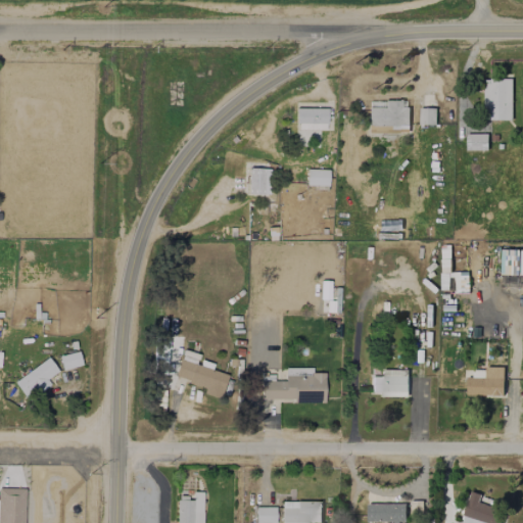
[(511,79),(484,79),(482,120),(510,121),(511,79)]
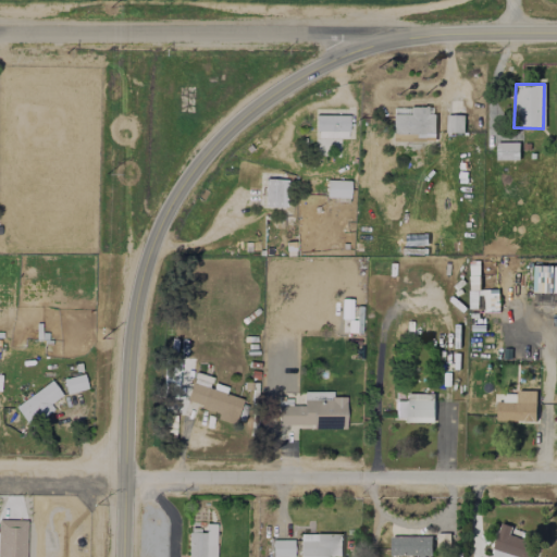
[(434,108),(393,107),(392,138),(433,139),(434,108)]
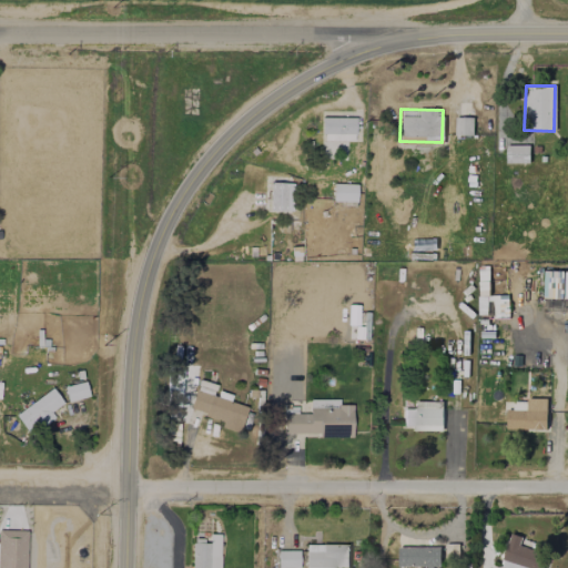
[(354,141),(355,117),(322,117),(321,140),(354,141)]
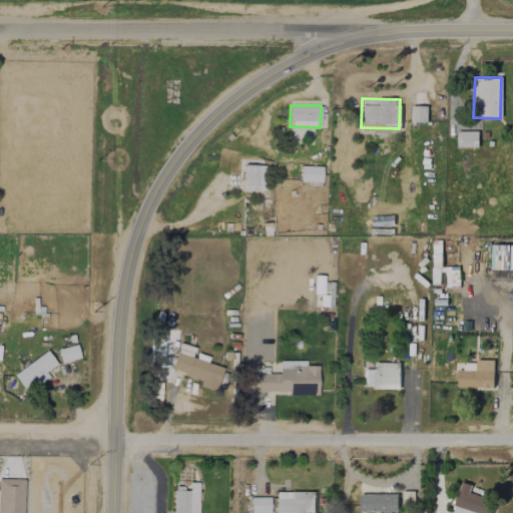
[(427,106),(411,106),(410,122),(426,122),(427,106)]
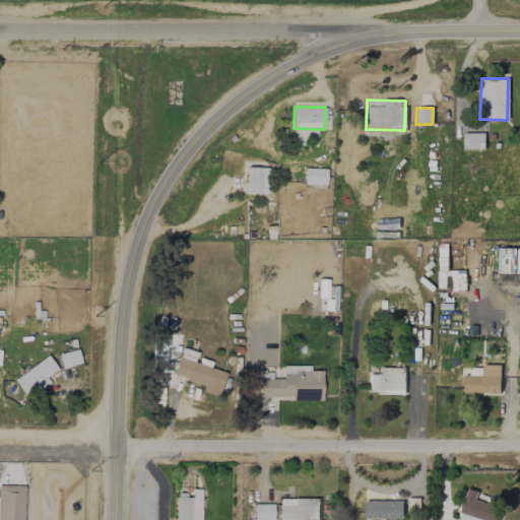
[(484,133),(463,133),(463,149),(483,149),(484,133)]
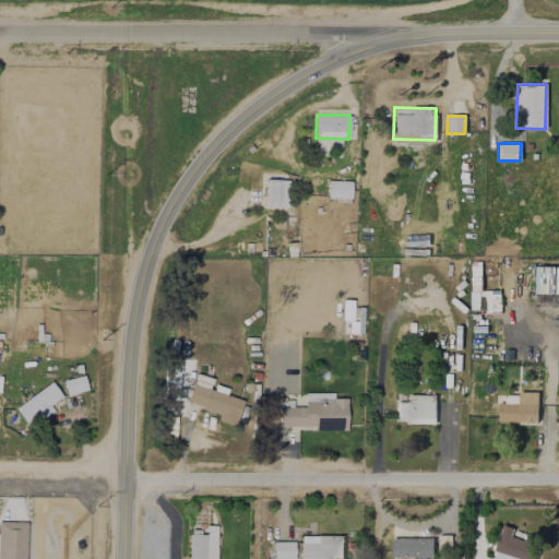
[(265,206),(287,207),(288,180),(265,179),(265,206)]
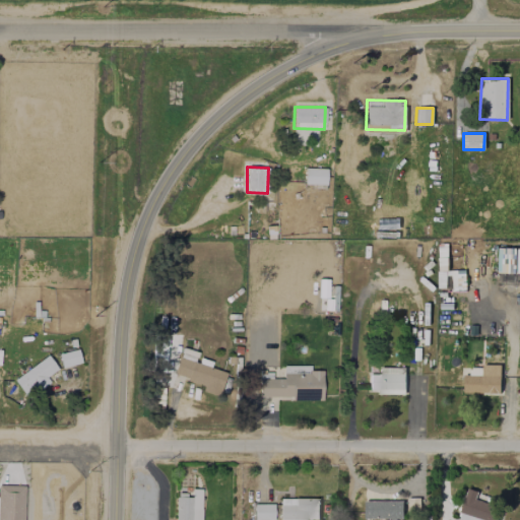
[(326,169),(305,168),(304,184),(325,184),(326,169)]
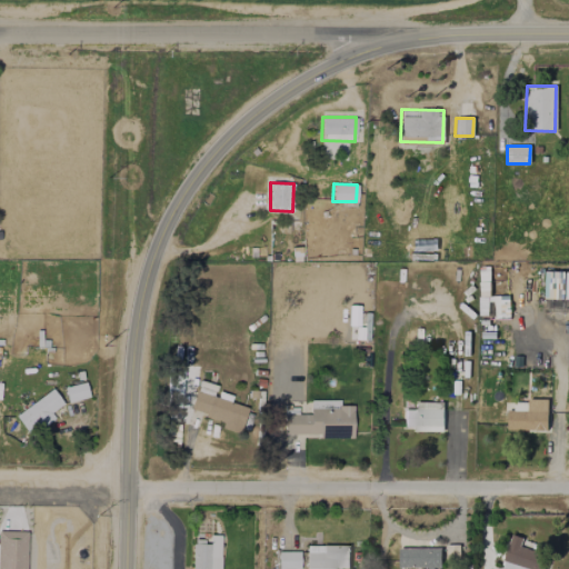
[(568,272),(543,272),(542,298),(568,299),(568,272)]
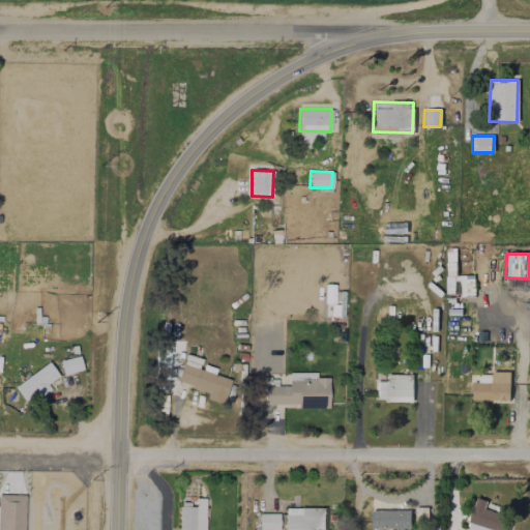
[(326,316),(343,316),(344,291),(327,291),(326,316)]
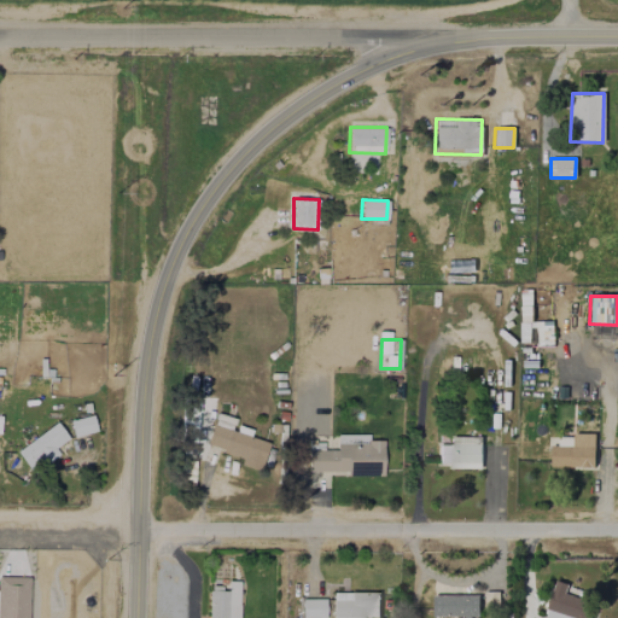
[(197,397),(182,397),(182,441),(197,441),(197,397)]
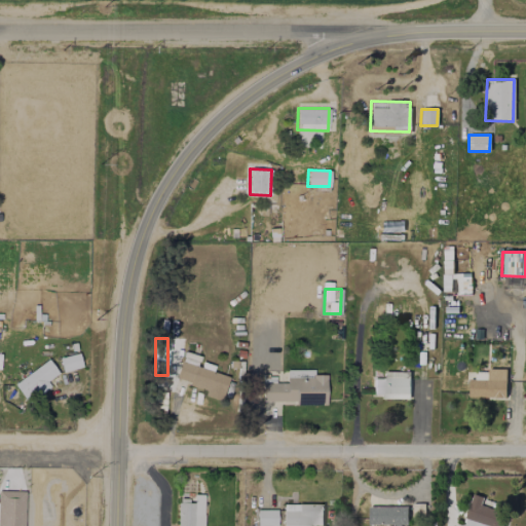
[(62,371),(81,367),(78,352),(59,358),(62,371)]
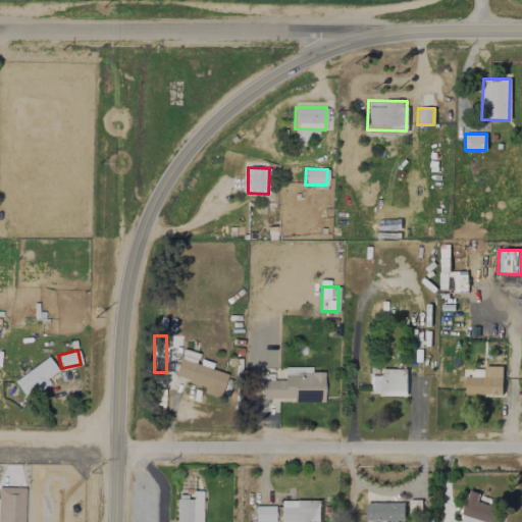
[(46,378),(57,370),(48,357),(13,380),(25,398),(49,382),(46,378)]
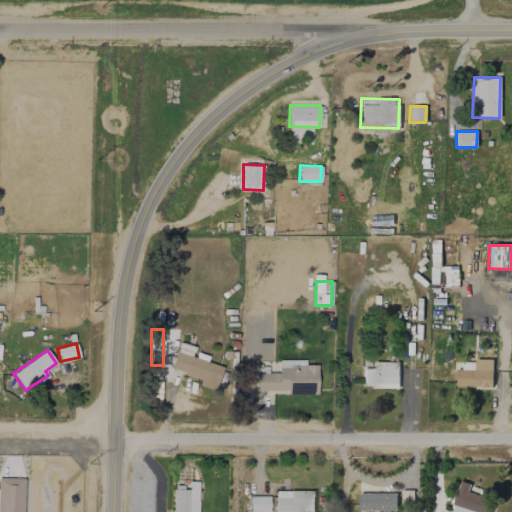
[(216,385),(222,366),(186,356),(187,354),(175,351),(169,371),(216,385)]
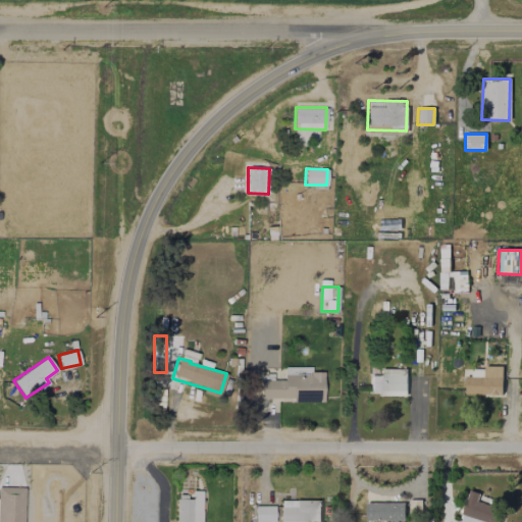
[(502,367),(483,366),(482,377),(465,376),(464,394),(501,396),(502,367)]
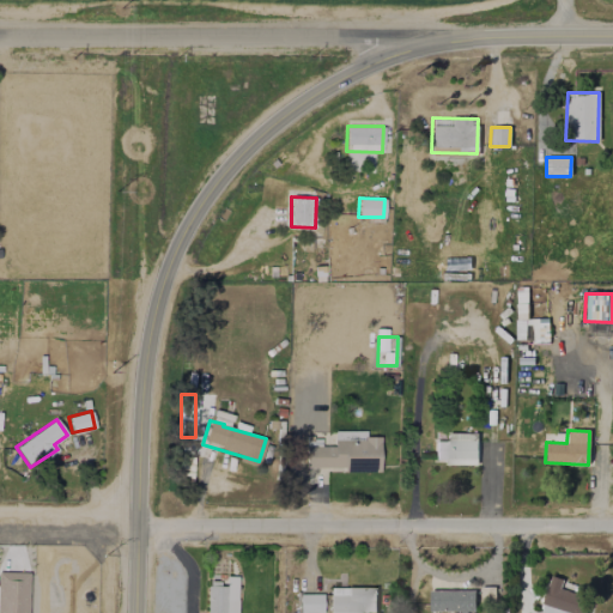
[(380,469),(380,436),(365,436),(365,431),(350,431),(350,439),(333,439),(333,445),(320,445),(320,438),(305,438),(305,469),(380,469)]
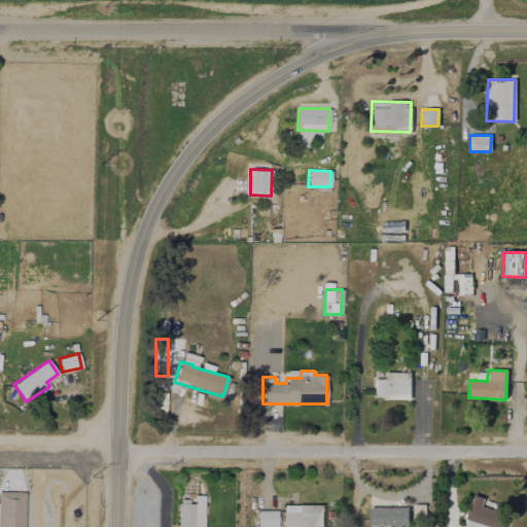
[(410,373),(383,373),(383,377),(375,377),(374,394),(383,394),(383,399),(410,399),(410,373)]
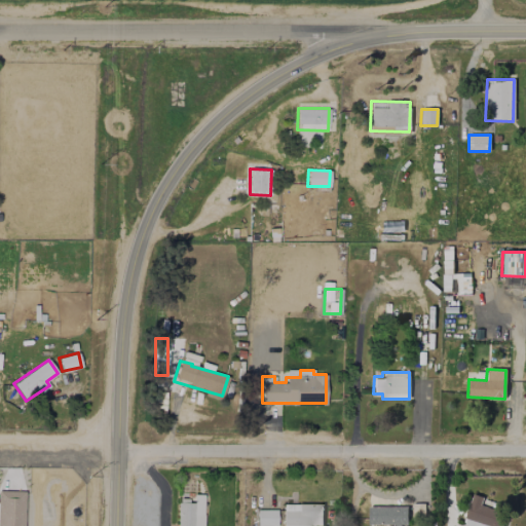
[(202,525),(203,494),(191,494),(191,498),(178,497),(177,525),(202,525)]
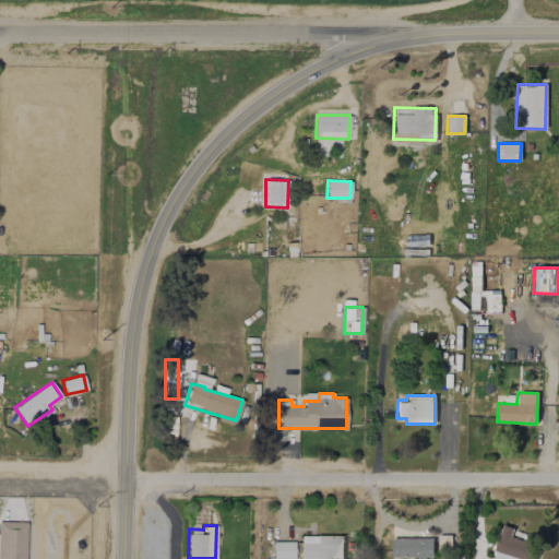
[(511,537),(513,528),(500,525),(491,558),(528,558),(533,543),(511,537)]
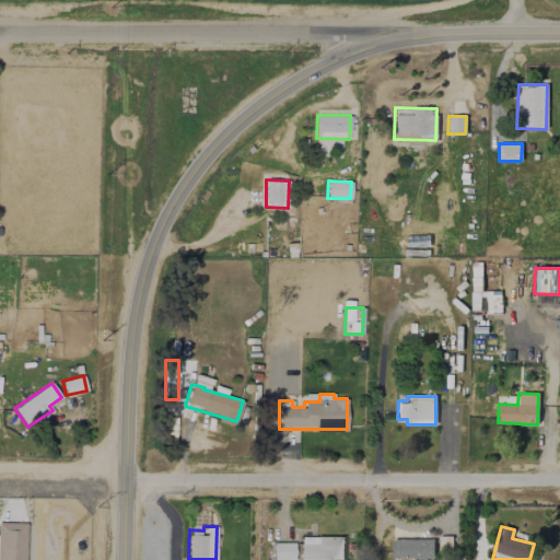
[(301,536),(300,559),(330,559),(342,559),(342,536),(301,536)]
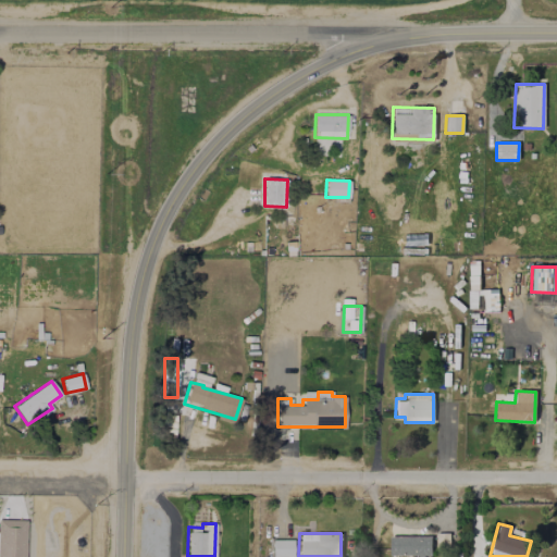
[(390,537),(390,556),(431,555),(431,536),(390,537)]
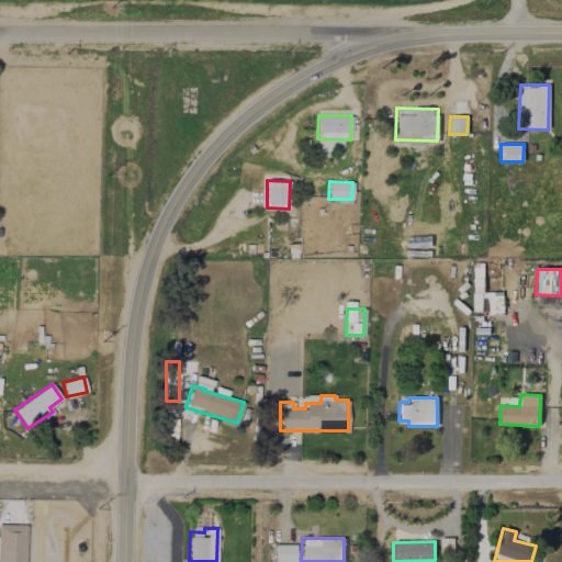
[(273,561),(295,561),(295,544),(273,543),(273,561)]
